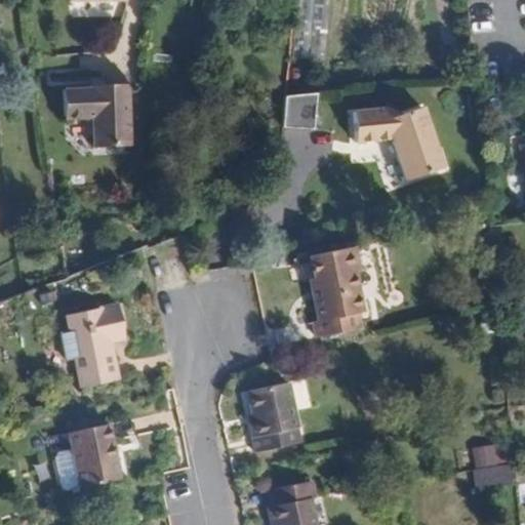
[(90,87),(63,87),(63,117),(91,116),(91,146),(127,146),(127,84),(90,84),(90,87)]
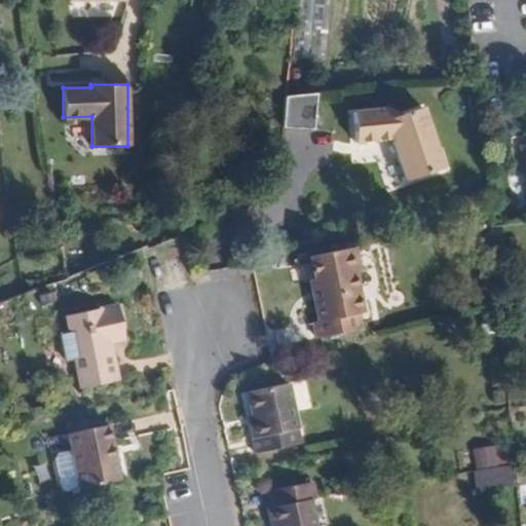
[(318,94),(289,97),(293,132),(324,127),(318,94)]
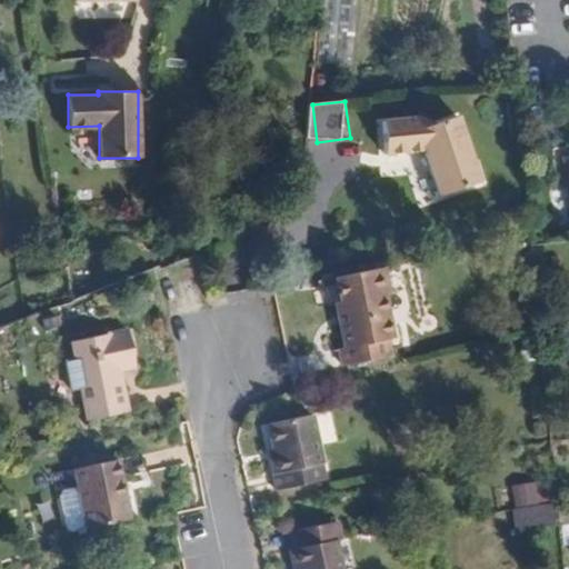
[(476,182),(451,117),(426,125),(417,121),(378,133),(387,163),(420,153),(438,197),(476,182)]
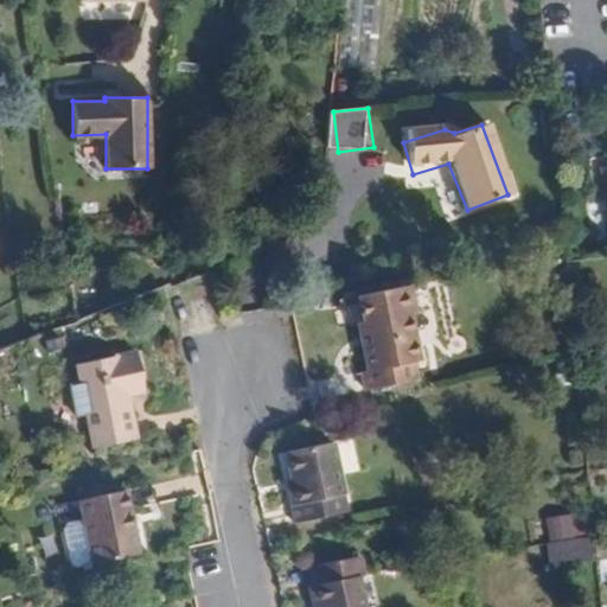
[(411,312),(406,289),(359,299),(365,325),(359,326),(371,375),(366,376),(371,394),(420,383),(416,365),(420,364),(406,314),(411,312)]
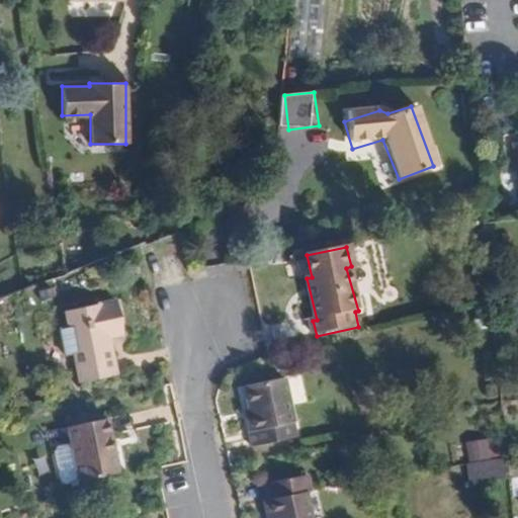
[(121,334),(115,300),(66,309),(79,382),(117,375),(109,336),(121,334)]
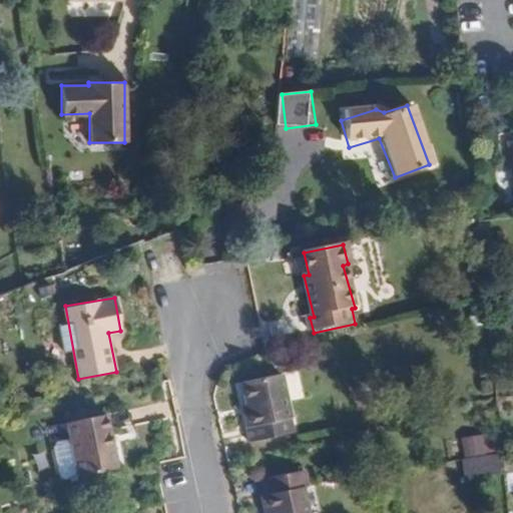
[(283,379),(242,388),(253,432),(247,433),(251,448),(296,437),(283,379)]
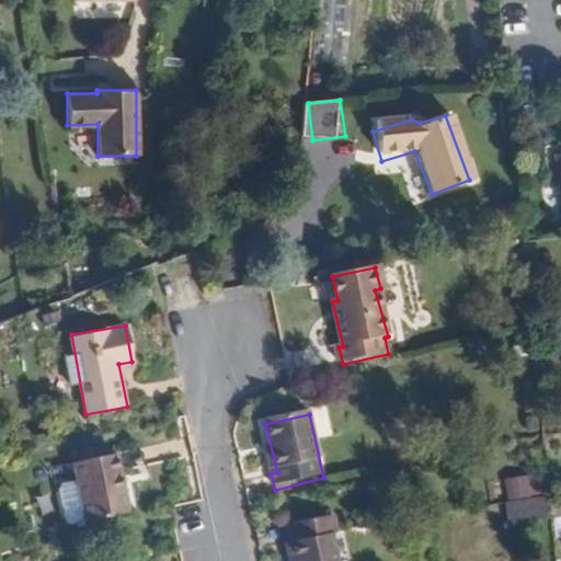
[(115,456),(72,464),(76,484),(61,487),(58,494),(64,523),(69,526),(127,516),(115,456)]
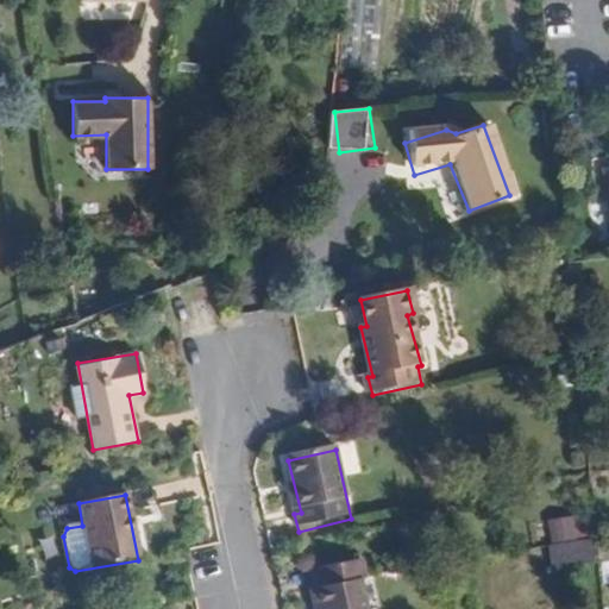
[(548,542),(578,538),(575,515),(544,521),(548,542)]
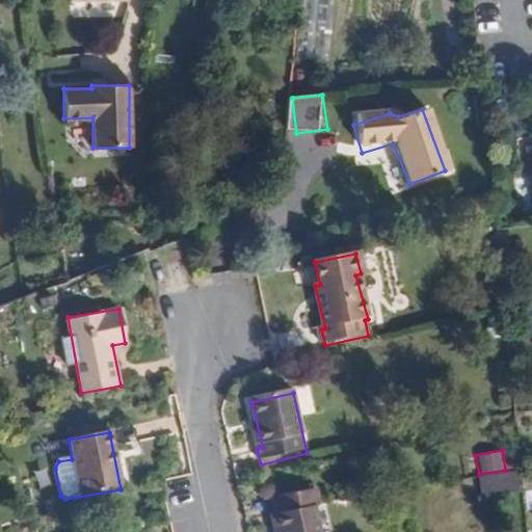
[(481,496),(513,490),(510,472),(478,477),(481,496)]
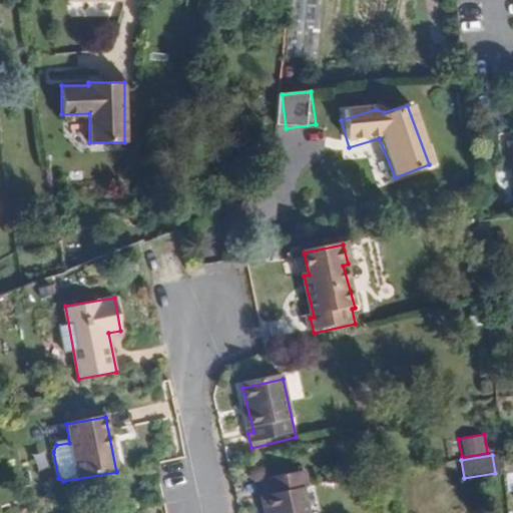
[(272,512),(310,512),(304,487),(310,486),(305,469),(264,479),(267,495),(260,497),(263,512),(272,511),(272,512)]
